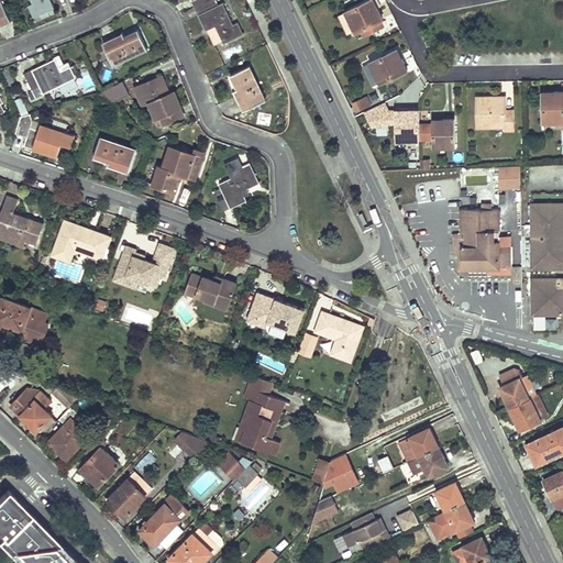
[(1,0),(0,0),(0,24),(10,20),(1,0)]
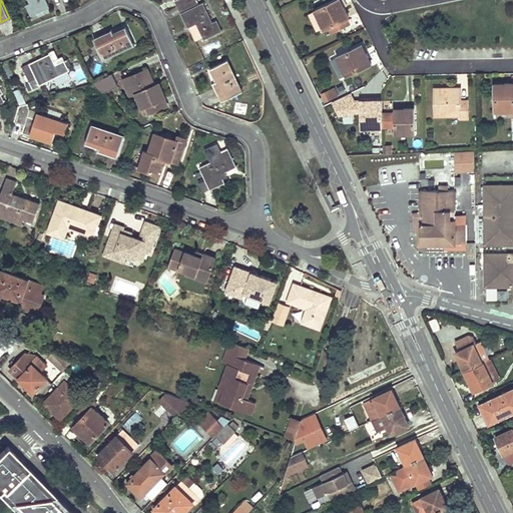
[(26,4),(30,14),(48,6),(45,0),(29,0),(30,2),(26,4)]
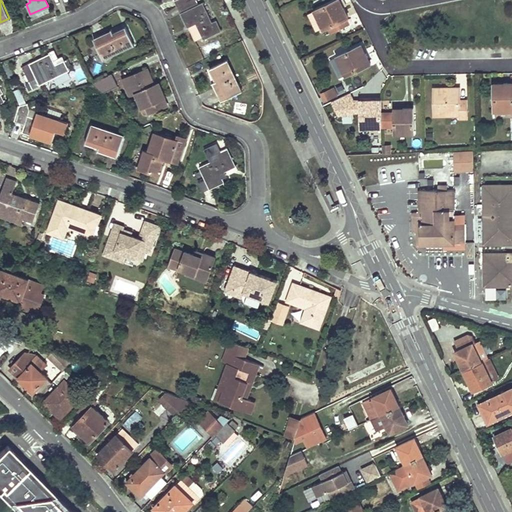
[(212,22),(202,2),(198,3),(196,0),(187,0),(178,5),(188,26),(196,42),(203,38),(220,30),(215,20),(212,22)]
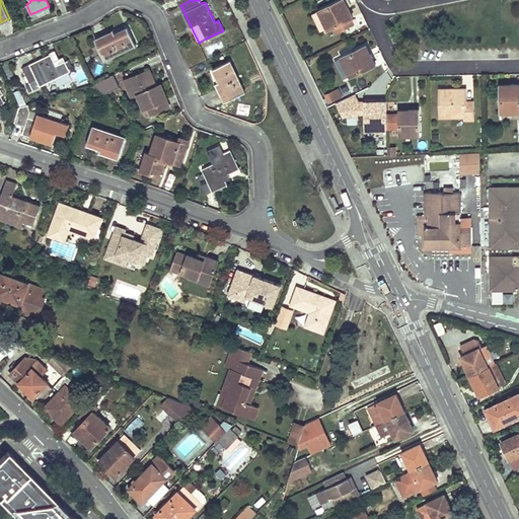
[(327,28),(327,29),(332,27),(335,33),(354,24),(351,18),(353,17),(348,7),(344,9),(340,0),(318,10),(327,28)]
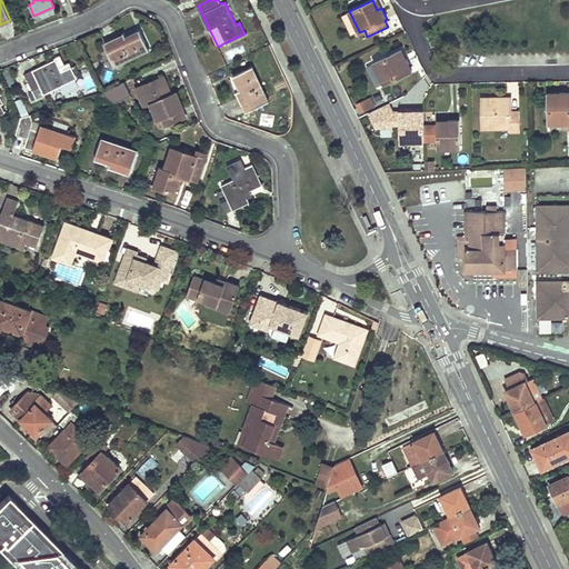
[(377,0),(372,0),(377,10),(381,8),(377,0)]
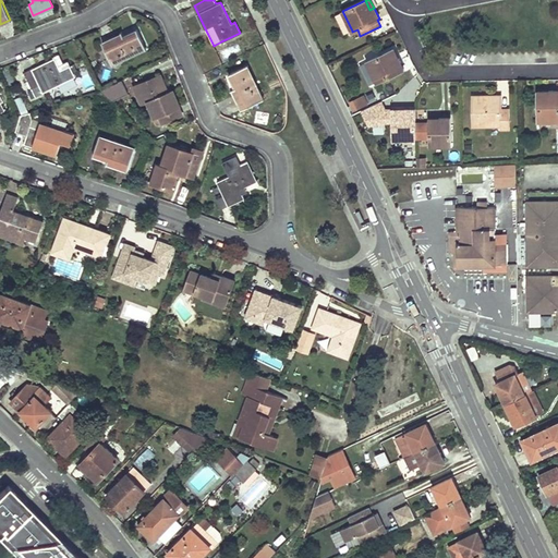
[(344,34),(352,31),(342,11),(335,15),(344,34)]
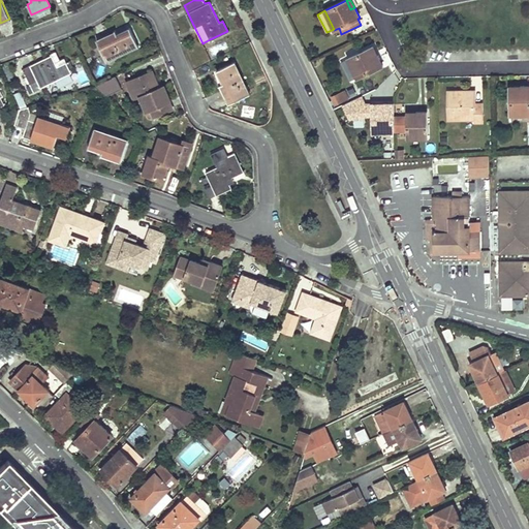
[(118,37),(131,30),(129,25),(116,32),(118,37)]
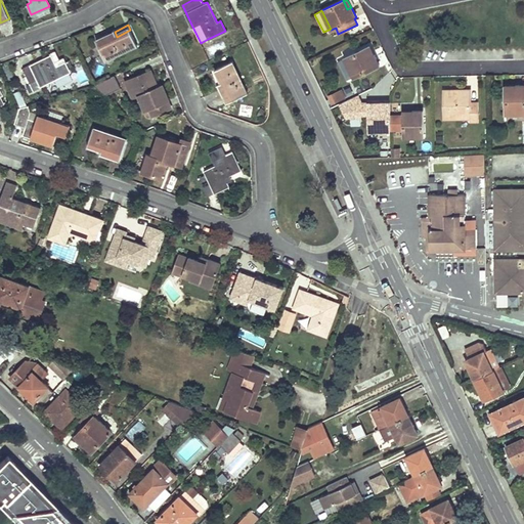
[(96,40),(105,60),(137,45),(130,30),(117,37),(115,32),(96,40)]
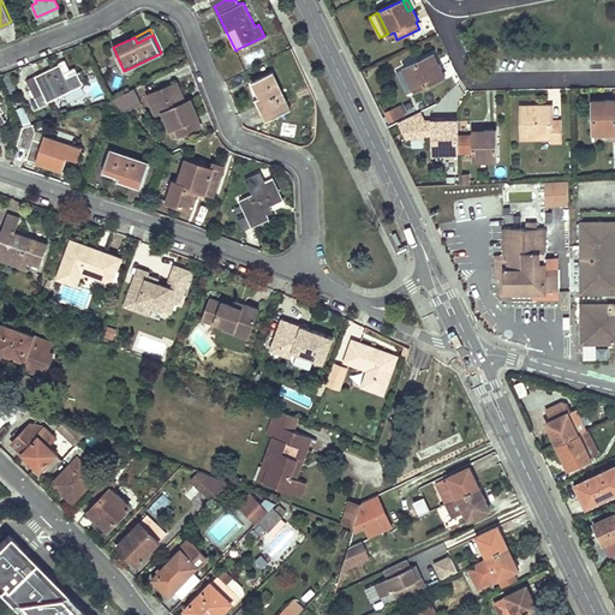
[(434,53),(429,55),(435,66),(440,64),(434,53)]
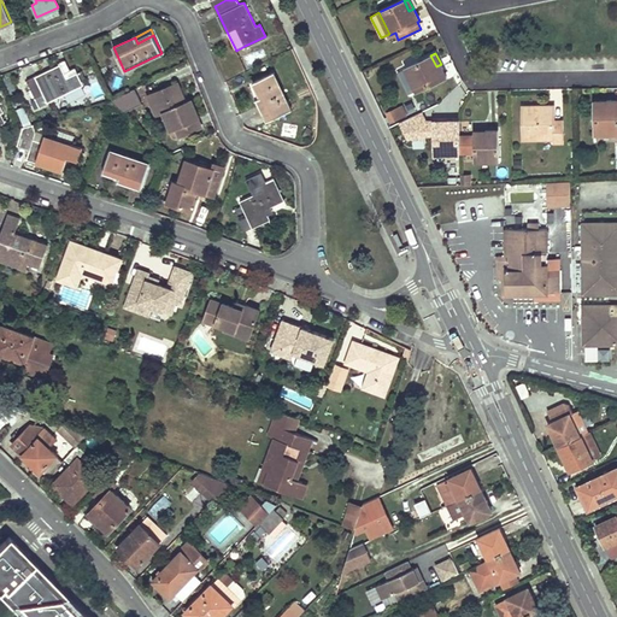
[(406,68),(417,90),(446,76),(441,64),(436,66),(430,56),(406,68)]
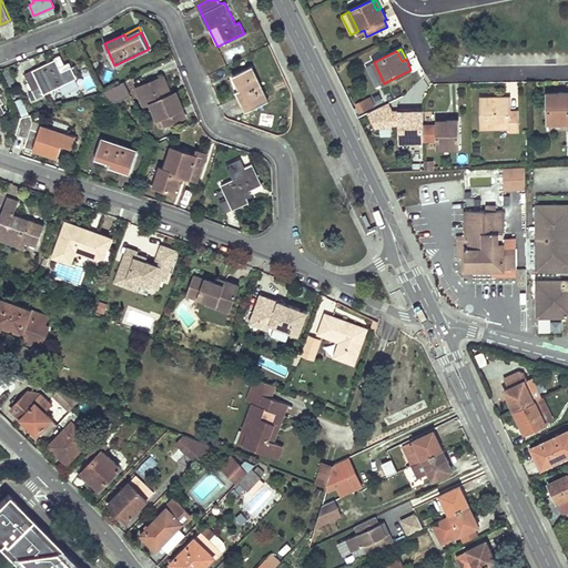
[(421,69),(415,57),(407,60),(413,72),(421,69)]
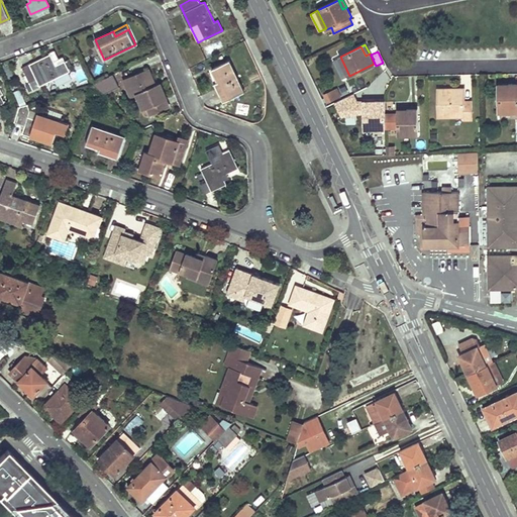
[(22,68),(33,90),(40,87),(39,85),(69,71),(64,61),(56,65),(50,54),(22,68)]
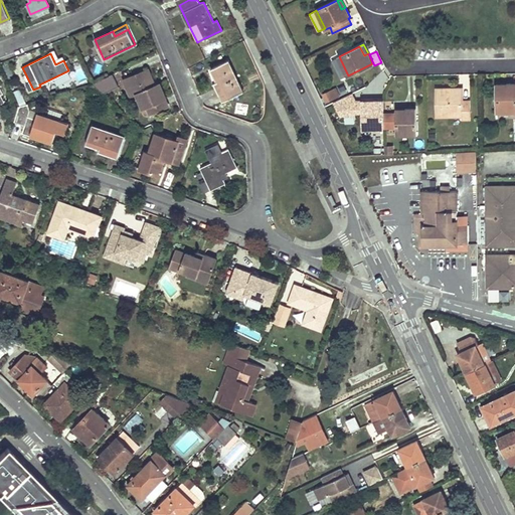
[(339,56),(332,59),(341,78),(348,75),(339,56)]
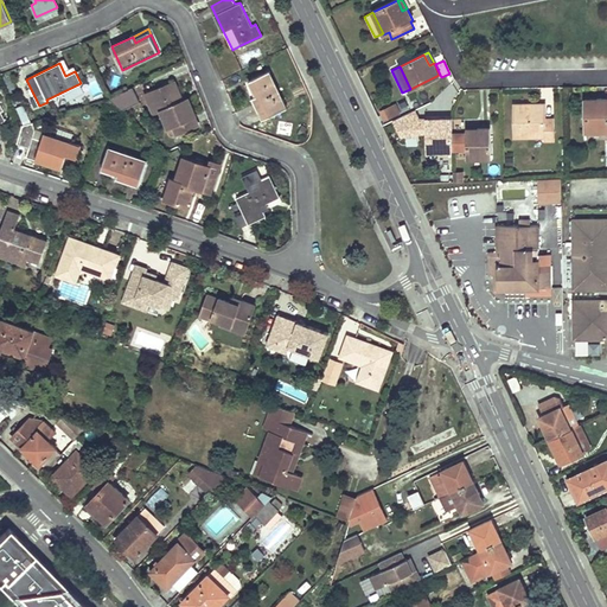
[(268,70),(251,78),(259,94),(255,95),(253,96),(263,117),(286,107),(276,85),(268,70)]
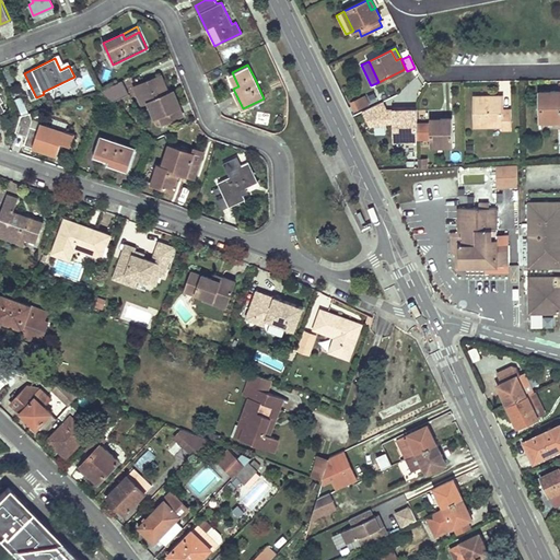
[(155,78),(163,94),(167,93),(161,76),(155,78)]
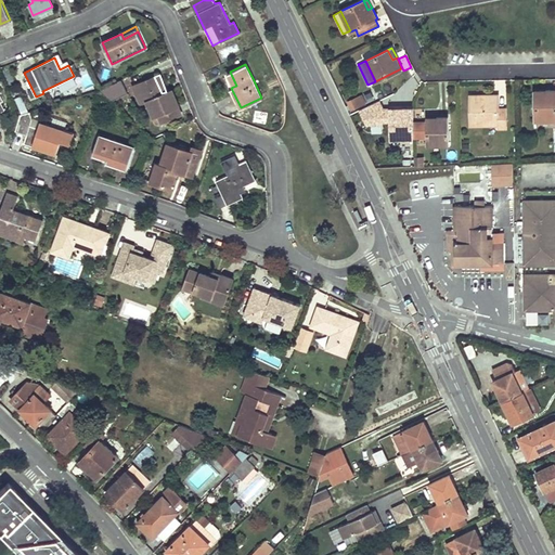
[(158,115),(162,121),(180,114),(170,90),(166,92),(162,93),(154,77),(136,85),(140,95),(145,93),(155,116),(158,115)]
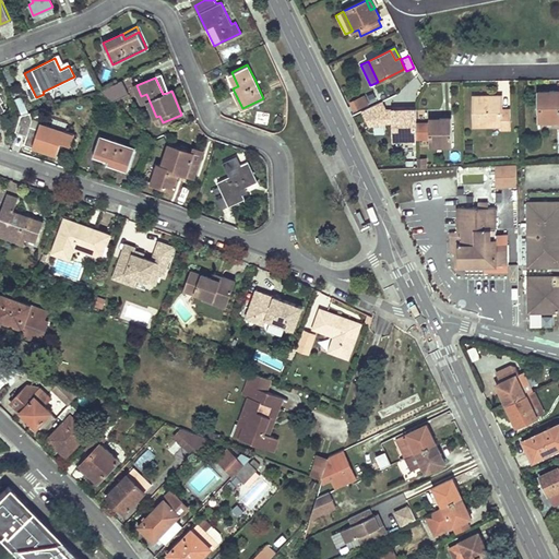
[(99,91),(111,102),(128,94),(121,80),(99,91)]
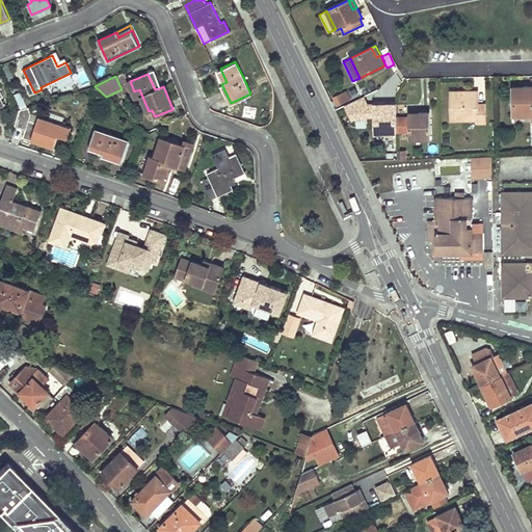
[(25,79),(19,82),(24,95),(30,91),(25,79)]
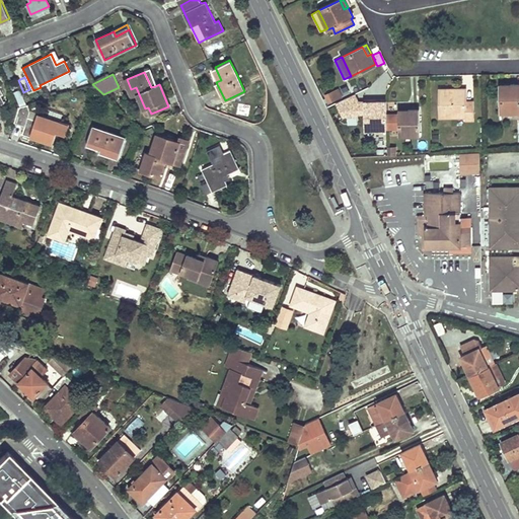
[(501,113),(518,112),(518,83),(511,84),(511,89),(501,89),(501,113)]
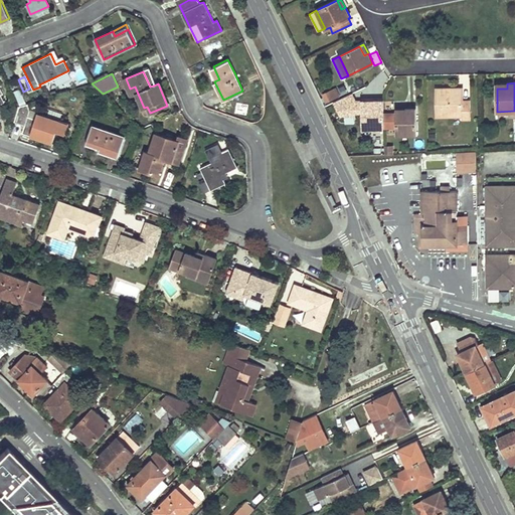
[(335,89),(329,92),(333,98),(338,96),(335,89)]
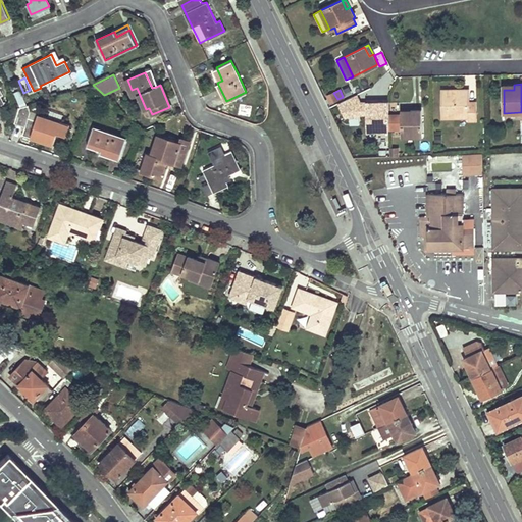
[(462,97),(461,90),(442,90),(442,117),(468,117),(468,120),(476,120),(475,102),(469,102),(469,97),(462,97)]
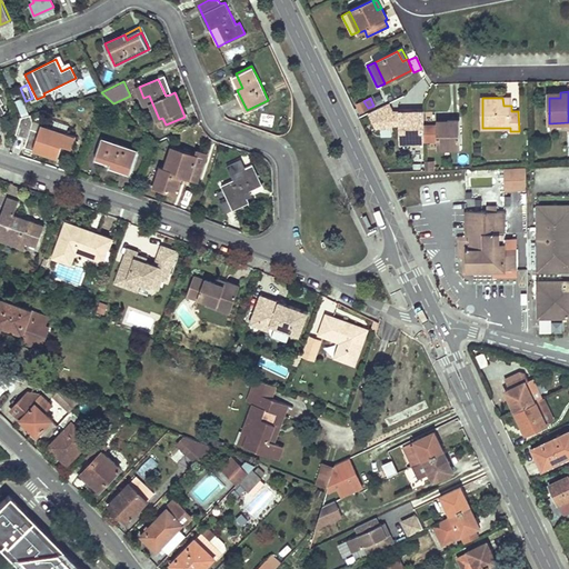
[(20,99),(15,101),(21,115),(28,111),(20,99)]
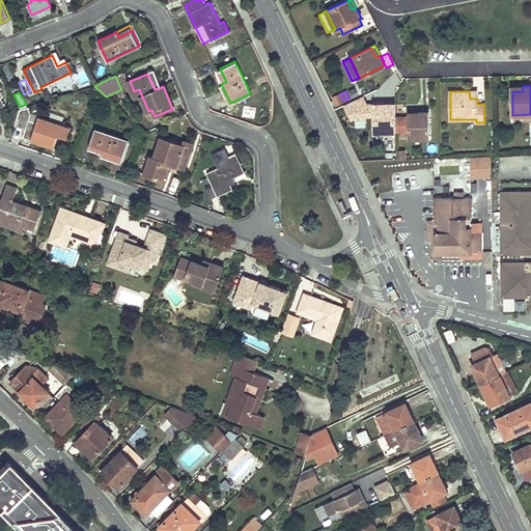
[(395,104),(384,104),(384,108),(373,109),(374,132),(396,132),(395,104)]
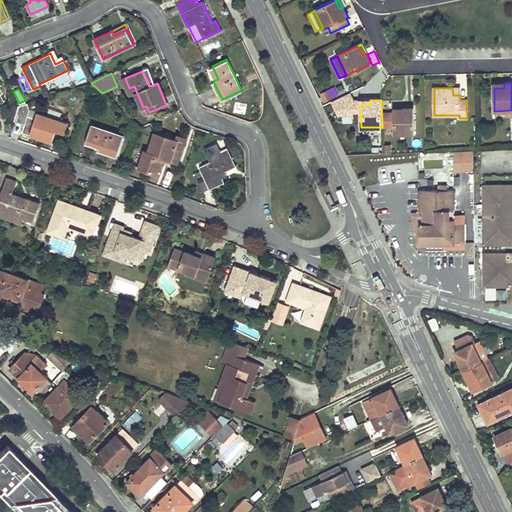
[(25,124),(22,131),(52,141),(56,129),(64,132),(68,123),(37,112),(35,118),(27,116),(29,112),(27,103),(18,105),(14,121),(25,124)]
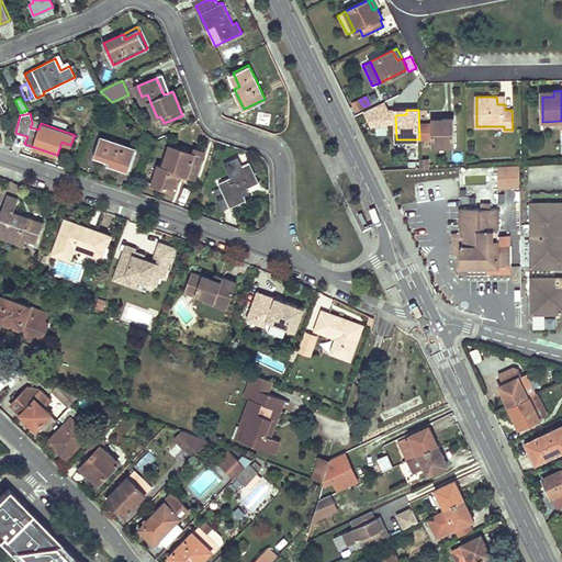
[(164,123),(160,116),(157,117),(155,119),(157,125),(164,123)]
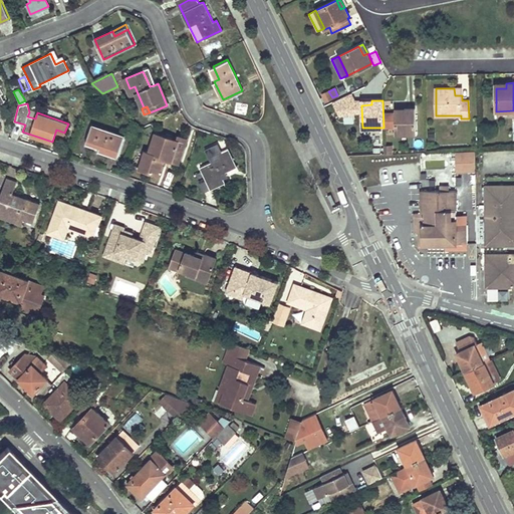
[(416,107),(405,107),(405,111),(395,112),(396,135),(416,135),(416,107)]
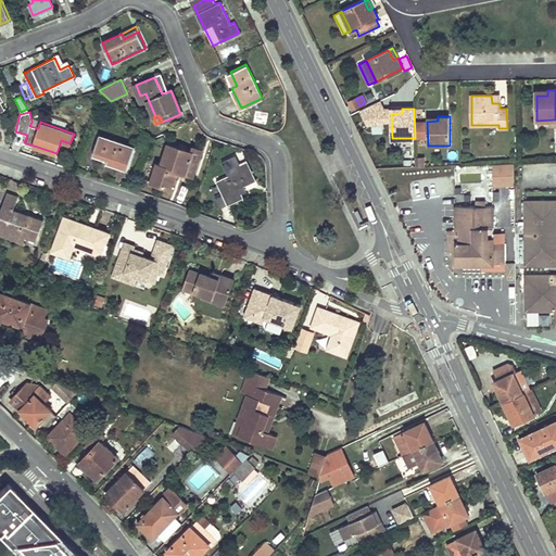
[(38,128),(40,122),(32,119),(32,122),(29,126),(38,128)]
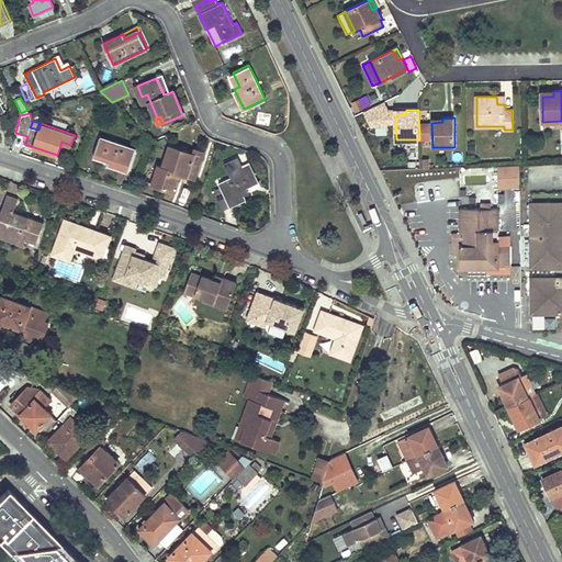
[(110,159),(115,142),(100,136),(94,154),(110,159)]
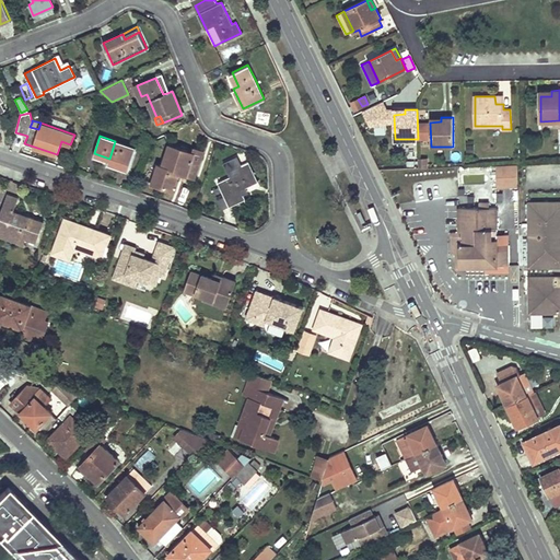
[(136,148),(115,141),(109,159),(107,163),(128,170),(136,148)]
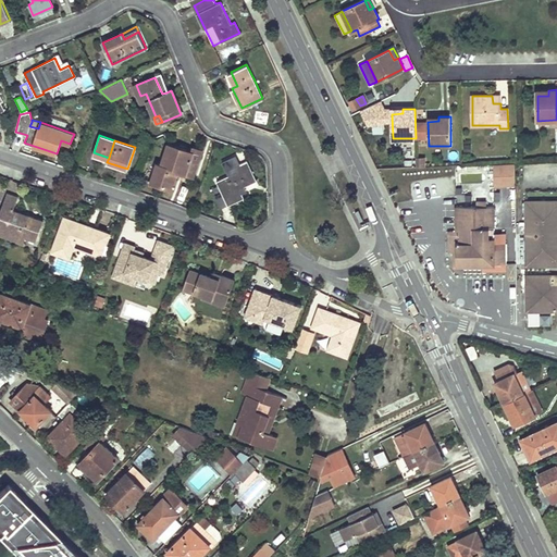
[(157,164),(150,183),(171,189),(177,171),(192,176),(200,150),(193,147),(190,152),(168,145),(161,165),(157,164)]
